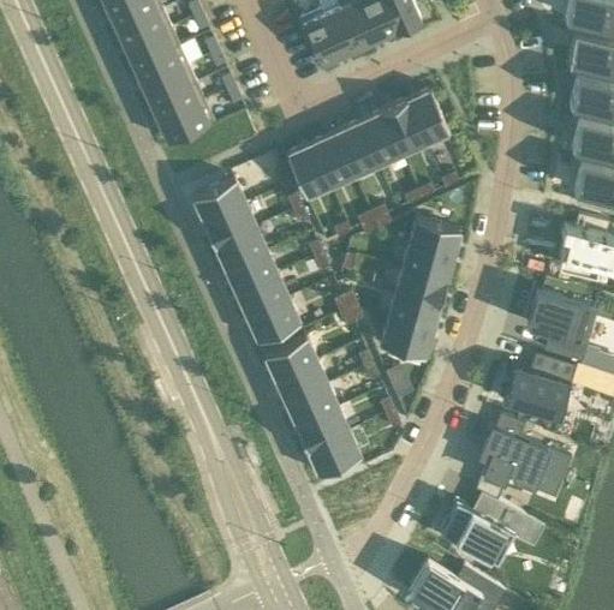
[(102,0),(108,11),(132,0),(102,0)]
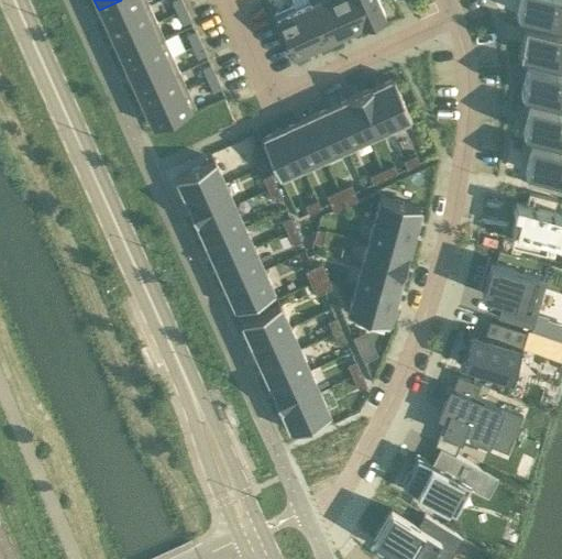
[(145,0),(121,0),(99,10),(107,28),(150,8),(145,0)]
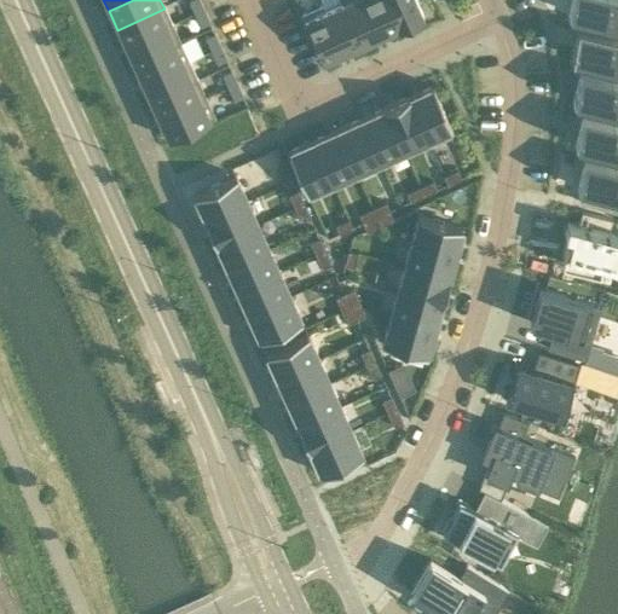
[(196,0),(190,4),(196,17),(204,12),(198,0),(196,0)]
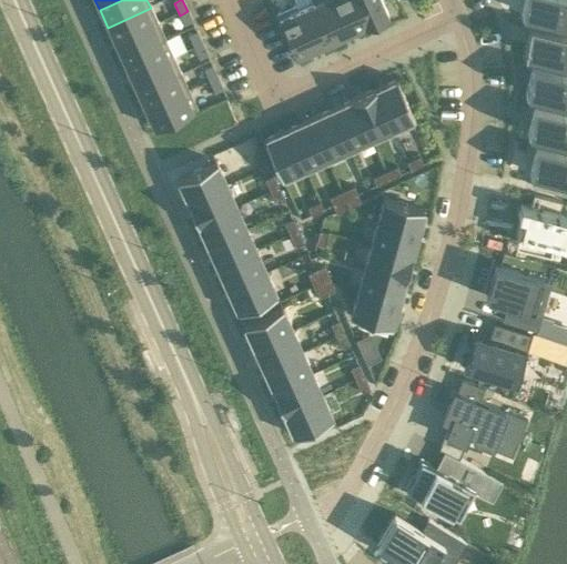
[(332,0),(311,0),(313,6),(314,4),(332,43),(348,36),(332,0)]
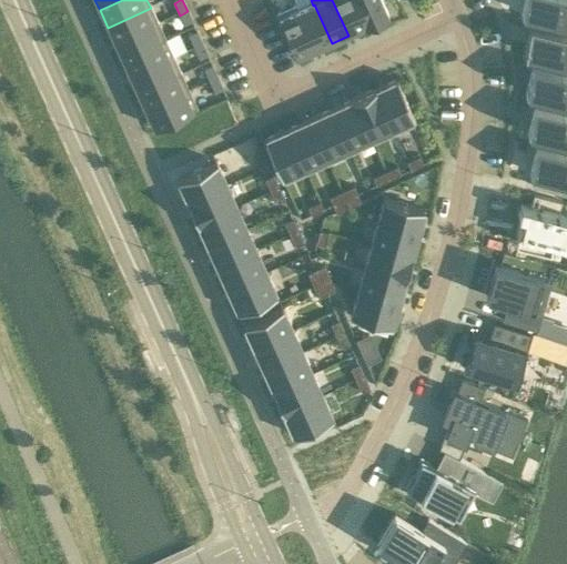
[(332,0),(348,36),(365,29),(365,28),(353,0),(332,0)]
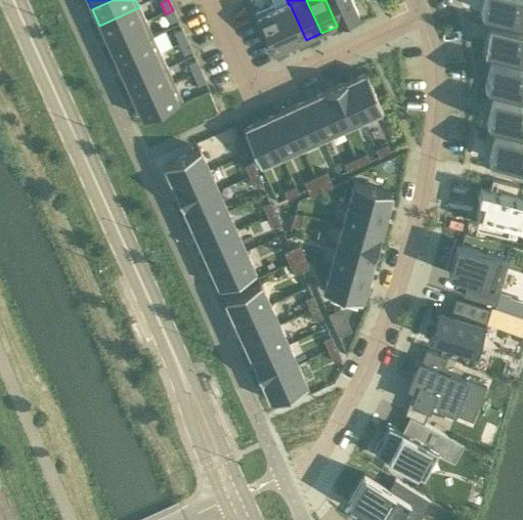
[(350,0),(325,0),(337,26),(337,27),(358,16),(350,0)]
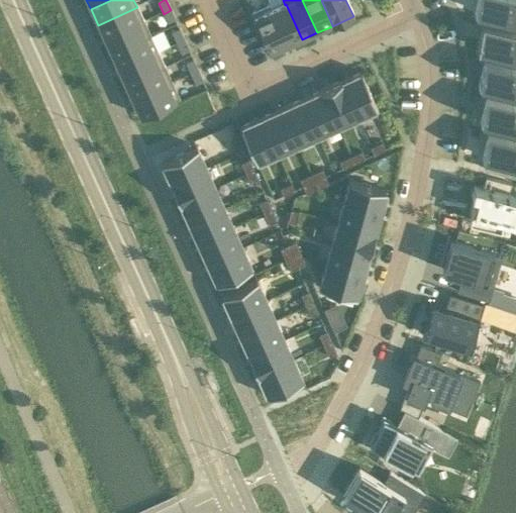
[(515,0),(477,0),(474,14),(480,15),(477,26),(482,27),(488,28),(488,27),(515,34),(515,0)]
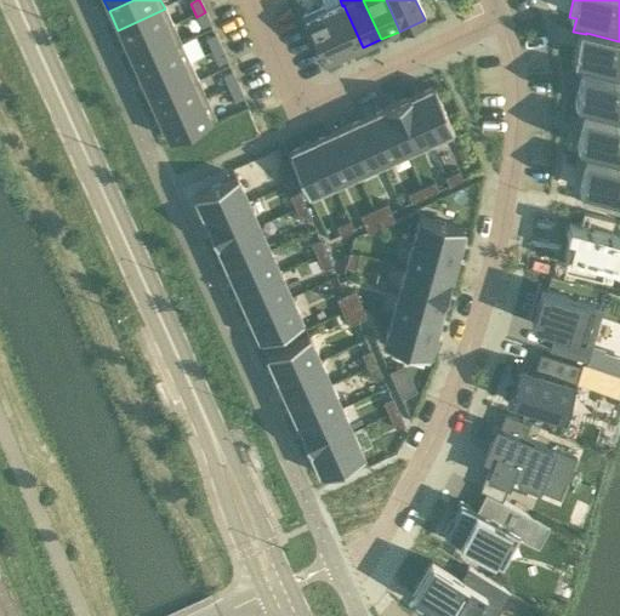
[(326,13),(325,13),(343,56),(363,47),(343,5),(342,6),(326,13)]
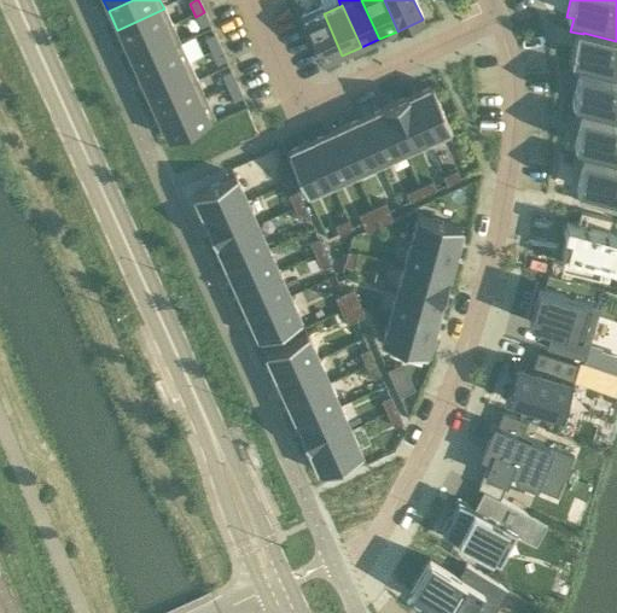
[(322,7),(302,17),(322,64),(342,56),(324,13),(325,13),(322,7)]
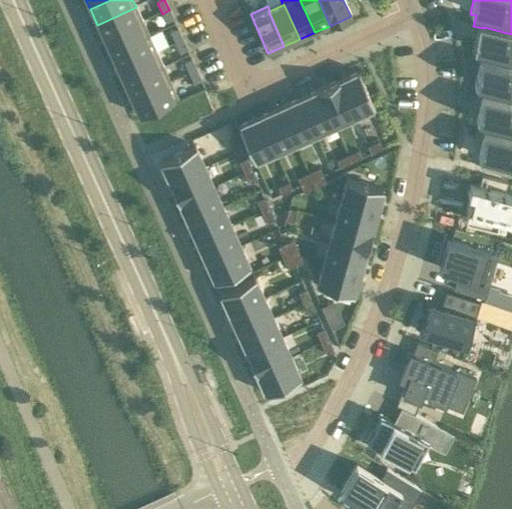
[(136,7),(97,25),(104,40),(143,22),(136,7)]
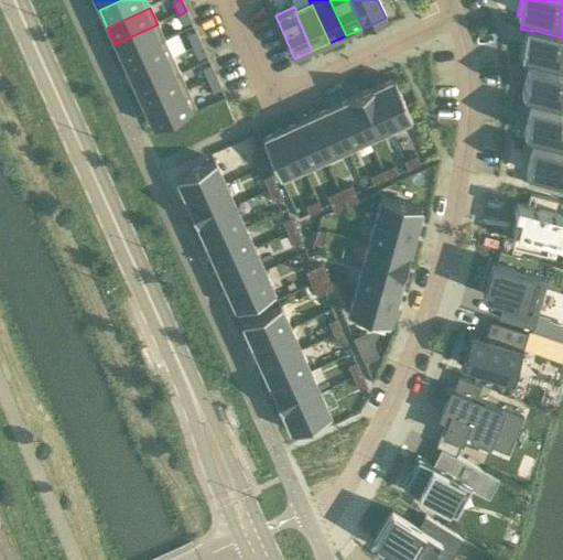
[(186,11),(179,15),(184,28),(191,24),(192,23),(186,11)]
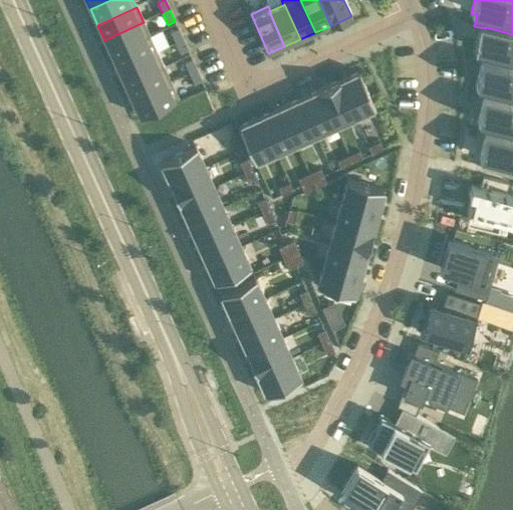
[(144,22),(104,40),(111,55),(151,37),(144,22)]
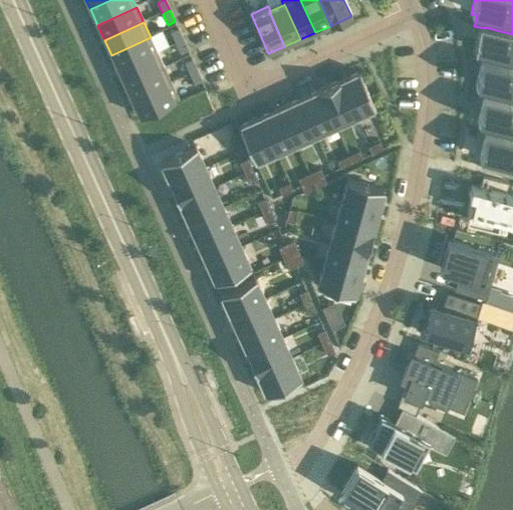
[(479,27),(473,50),(479,51),(476,62),(481,63),(487,65),(487,64),(509,69),(509,68),(512,69),(512,34),(485,27),(485,28),(479,27)]
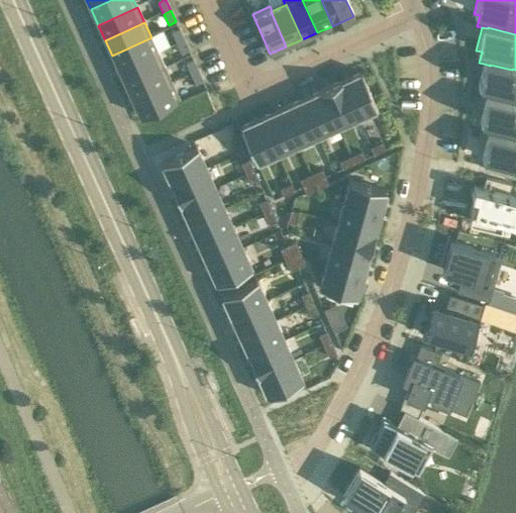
[(179,30),(172,33),(177,44),(185,41),(180,30),(179,30)]
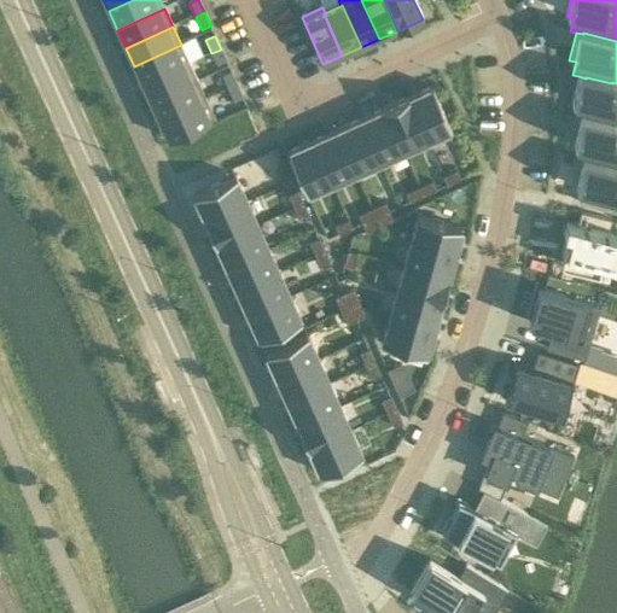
[(181,45),(134,66),(143,85),(190,64),(181,45)]
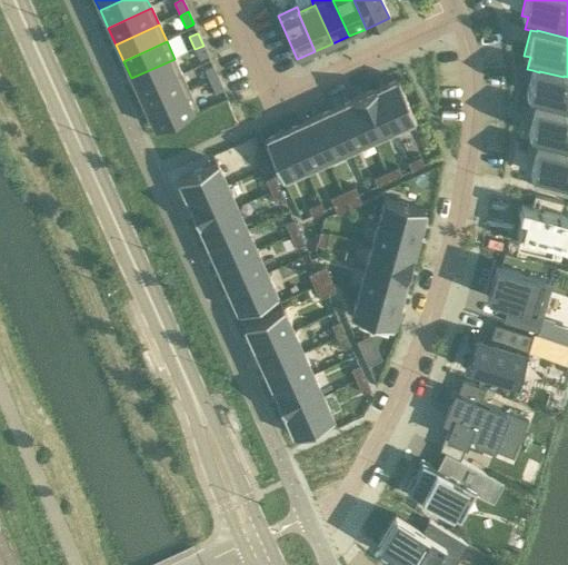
[(203,46),(195,49),(200,61),(208,58),(209,58),(203,46)]
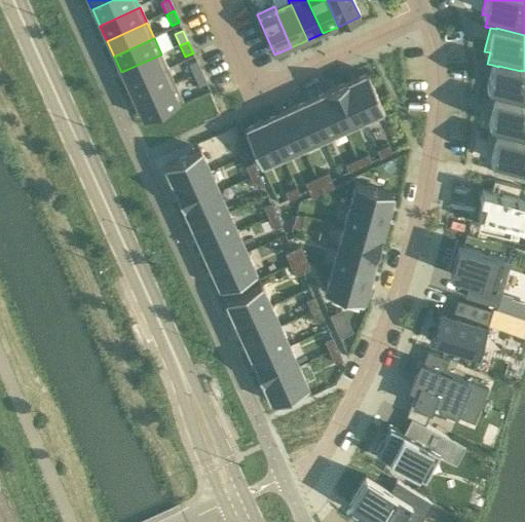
[(161,54),(121,72),(128,88),(169,70),(161,54)]
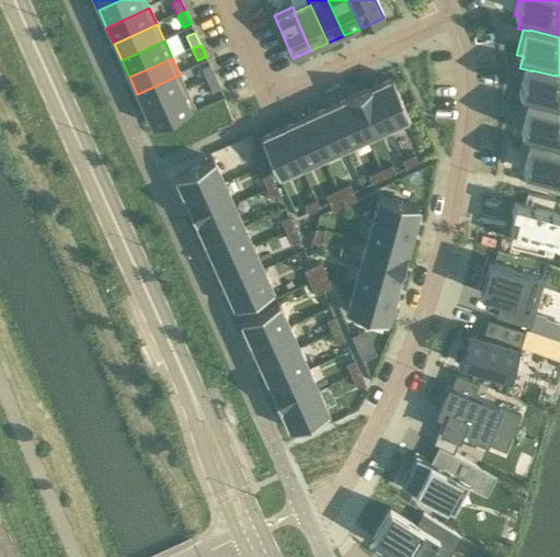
[(209,67),(202,70),(207,82),(216,79),(210,67),(209,67)]
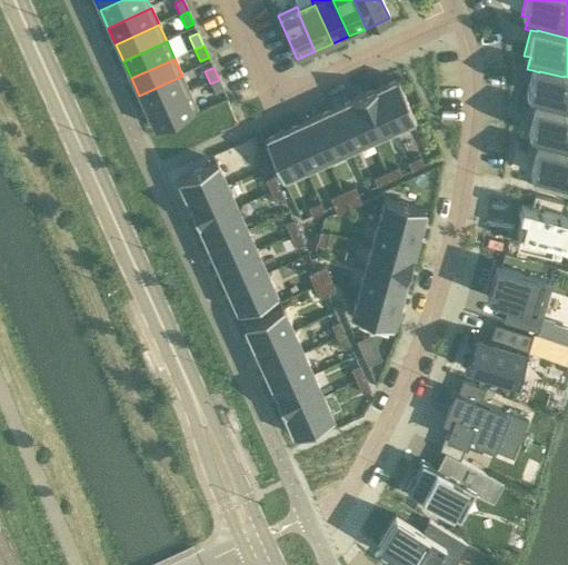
[(532,70),(526,95),(532,97),(529,109),(535,110),(541,111),(567,118),(567,77),(564,76),(564,77),(539,71),(539,72),(532,70)]
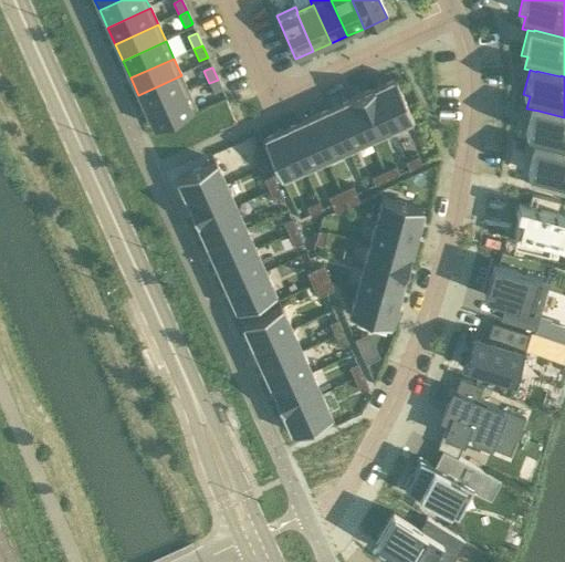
[(181,75),(138,95),(146,112),(189,92),(181,75)]
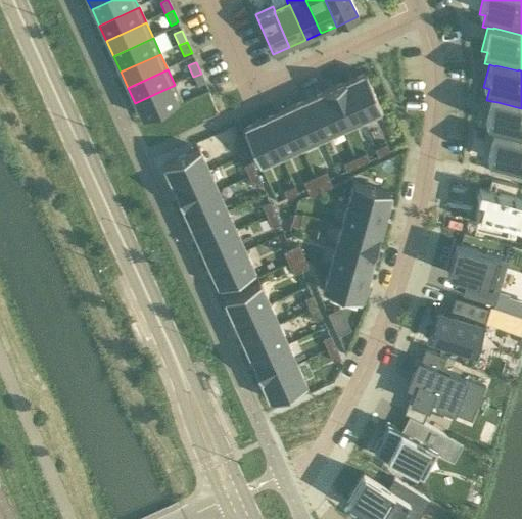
[(201,74),(193,77),(198,88),(205,85),(201,74)]
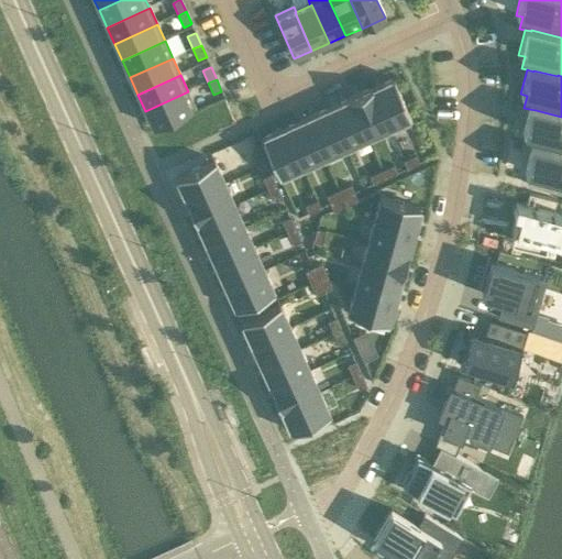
[(388,130),(411,120),(394,81),(372,91),(388,130)]
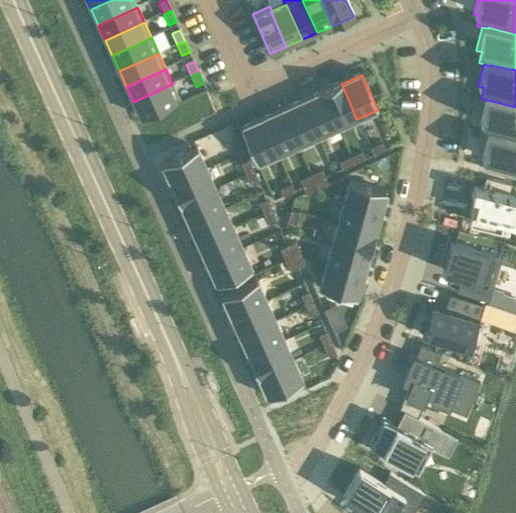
[(173,84),(133,102),(140,118),(180,101),(173,84)]
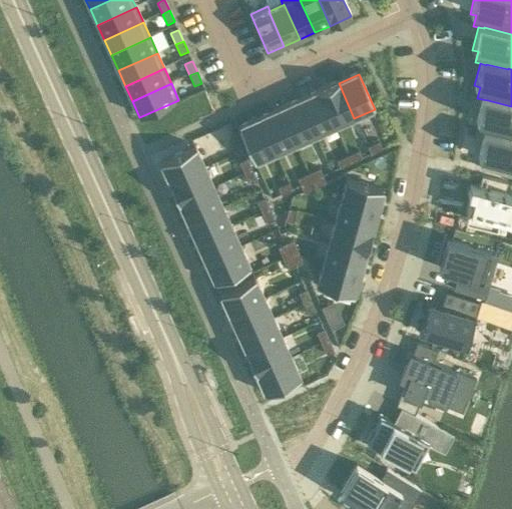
[(338,83),(318,92),(319,92),(335,127),(354,118),(339,83),(338,83)]
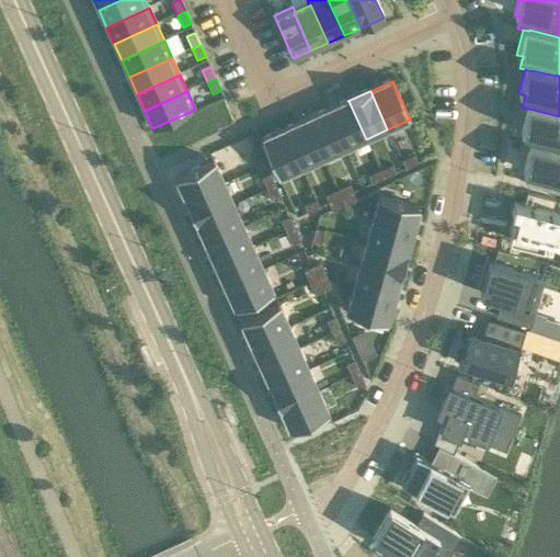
[(366,139),(349,101),(327,111),(344,149),(366,139)]
